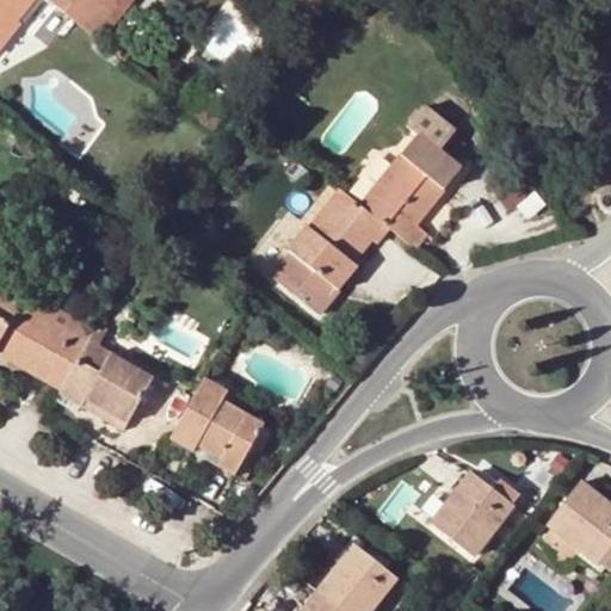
[(0,0),(0,47),(19,25),(16,22),(34,0),(0,0)]
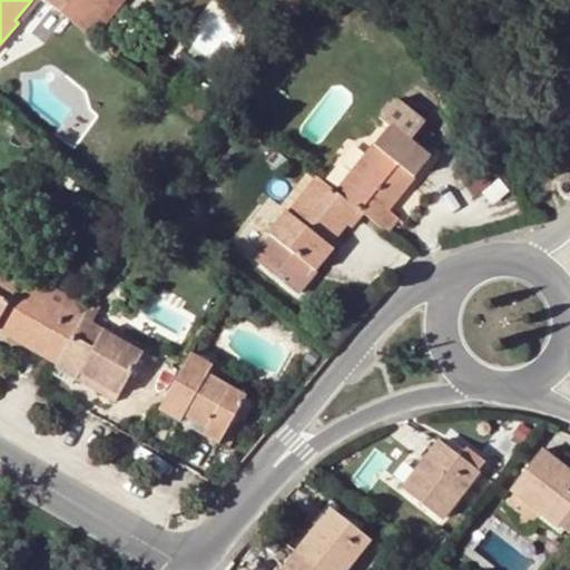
[(45,0),(43,1),(74,26),(85,33),(107,7),(105,5),(108,0),(45,0)]
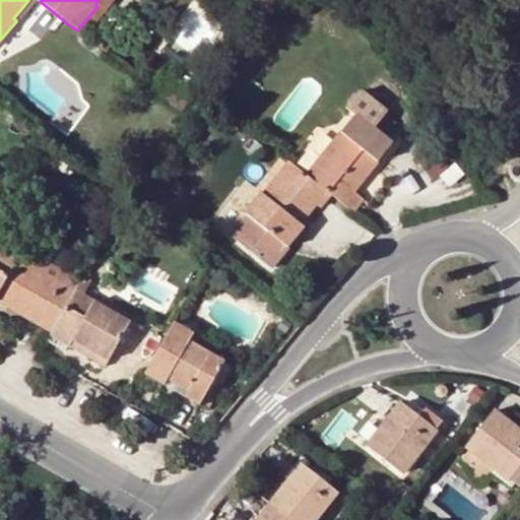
[(98,6),(77,30),(84,36),(112,0),(99,0),(95,4),(98,6)]
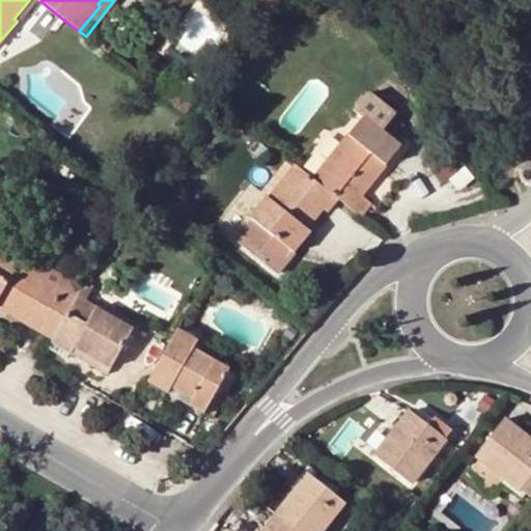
[(363,115),(312,179),(336,200),(366,222),(375,210),(360,197),(400,145),(382,131),(394,114),(369,93),(356,109),(363,115)]
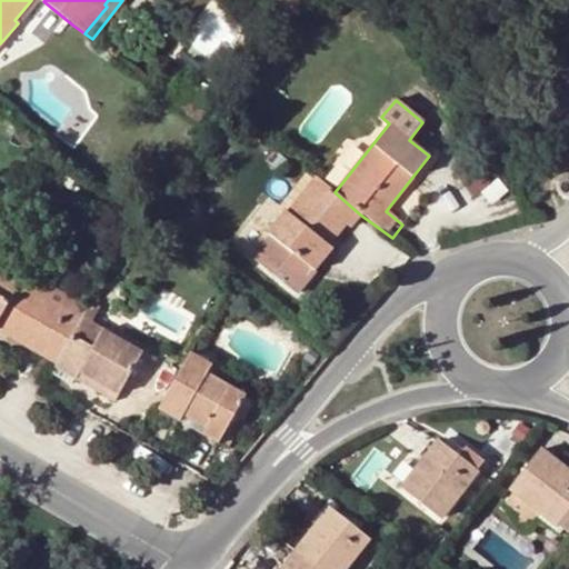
[(313,270),(308,266),(327,243),(328,245),(346,225),(349,227),(360,215),(335,192),(315,177),(267,232),(250,219),(232,241),(298,295),(317,272),(313,270)]
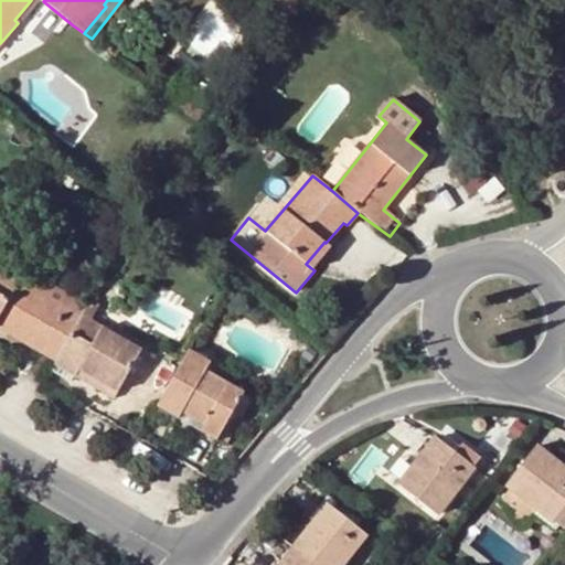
[(330,247),(326,243),(324,242),(306,264),(311,268),(330,247)]
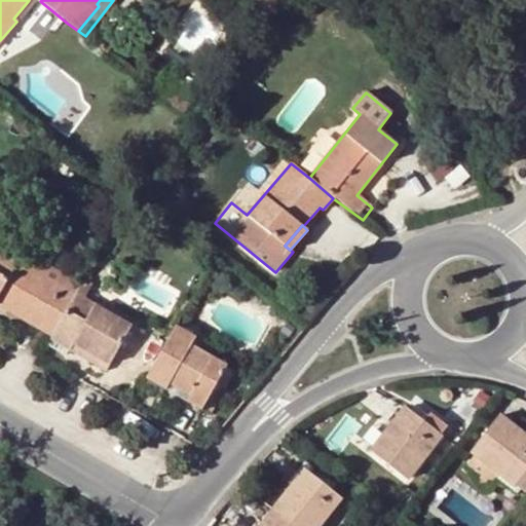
[(0,299),(11,307),(9,311),(53,336),(77,294),(82,286),(24,252),(19,261),(0,251),(0,299)]
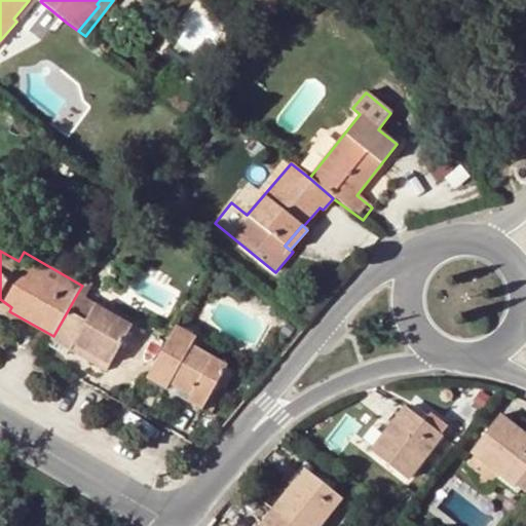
[(132,326),(77,294),(53,336),(51,339),(69,350),(74,344),(95,357),(89,364),(105,371),(132,326)]
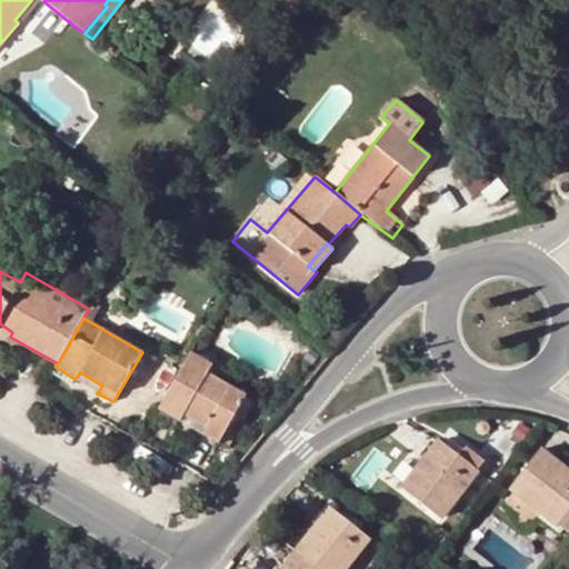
[(0,330),(10,337),(12,332),(0,323),(0,330)]
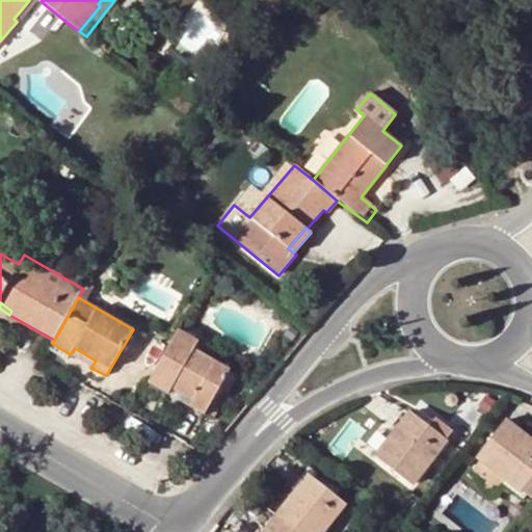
[(178,330),(177,335),(195,345),(197,341),(178,330)]
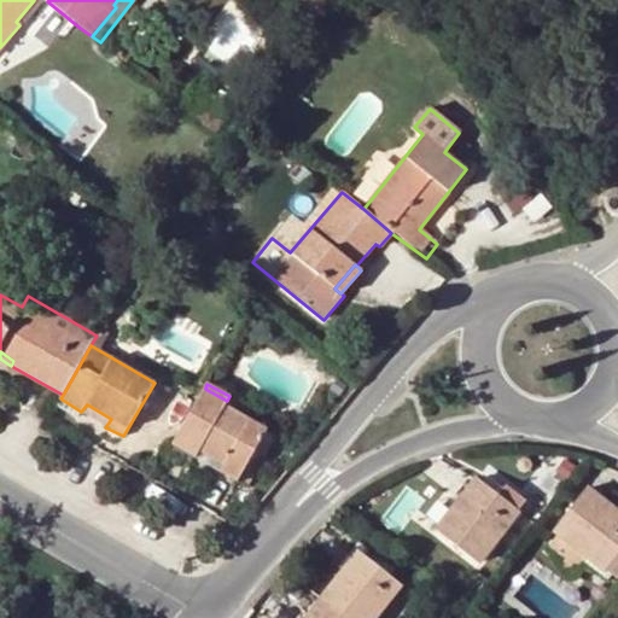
[(205,389),(176,437),(199,450),(223,464),(220,471),(237,481),(266,429),(225,404),(227,401),(205,389)]
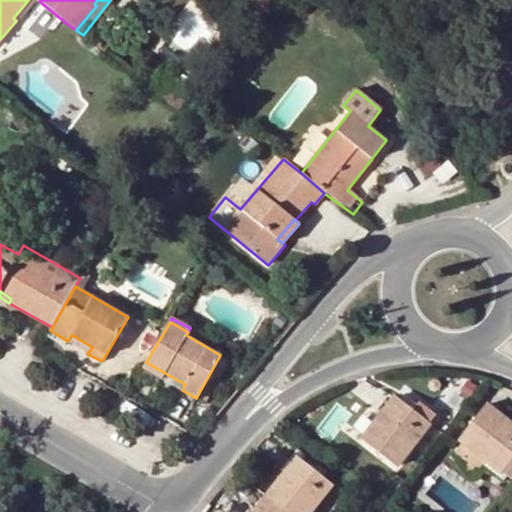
[(146,362),(143,368),(162,379),(165,373),(146,362)]
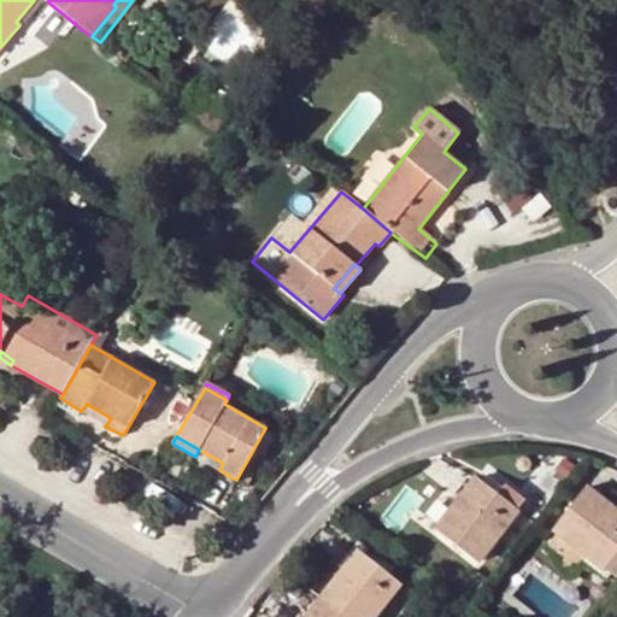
[(477,481),(436,530),(476,562),(517,511),(477,481)]
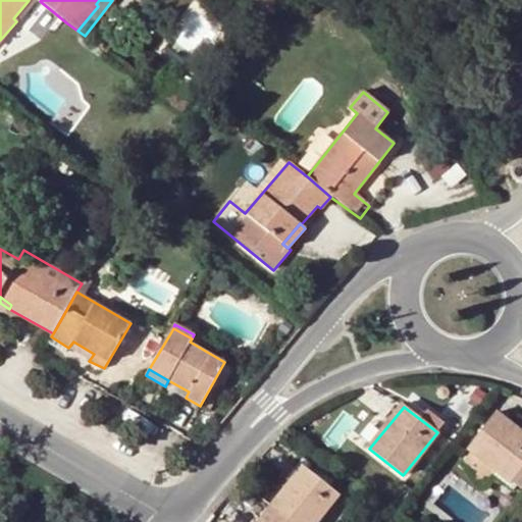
[(521,434),(494,414),(468,448),(472,451),(496,470),(511,482),(521,490),(521,488),(521,434)]
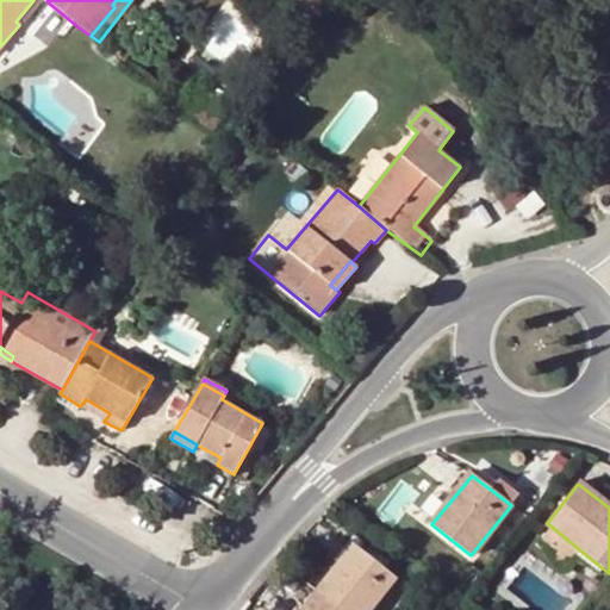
[(570,562),(579,549),(552,527),(541,540),(570,562)]
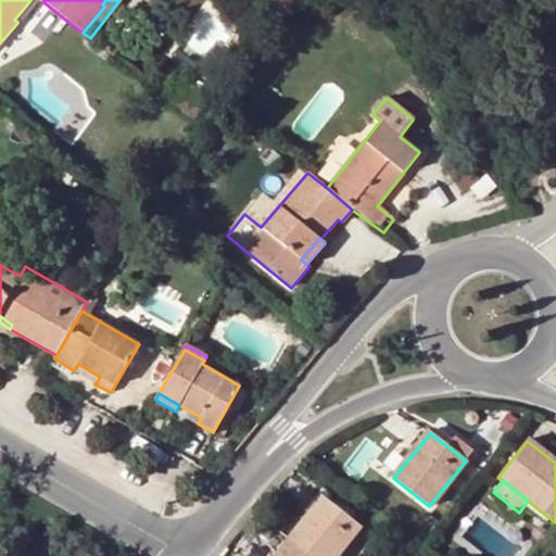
[(323,497),(289,540),(311,555),(336,555),(359,527),(323,497)]
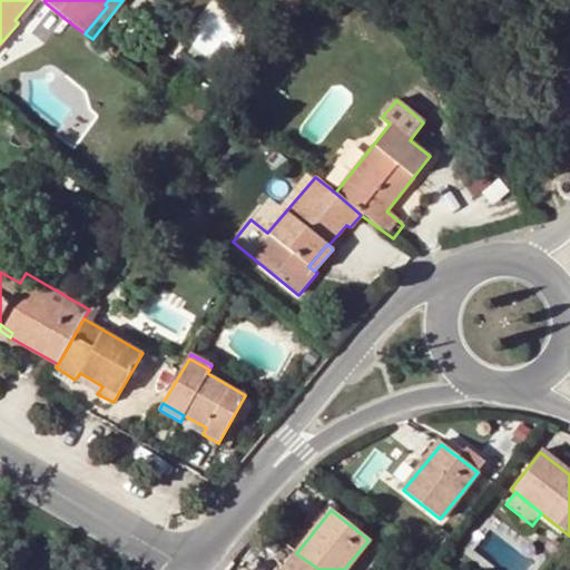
[(318,569),(296,553),(282,569),(318,569)]
